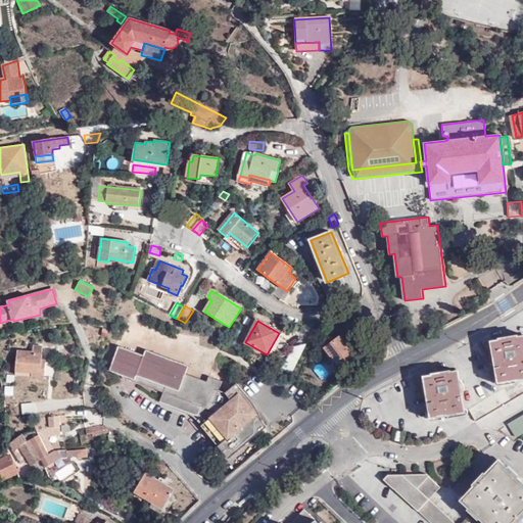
[(283,335),(279,333),(267,354),(272,357),(283,335)]
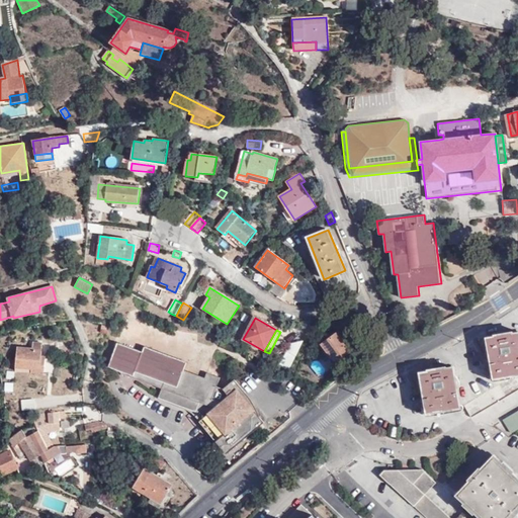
[(321,346),(332,360),(338,356),(341,360),(350,354),(341,342),(345,339),(341,332),(321,346)]
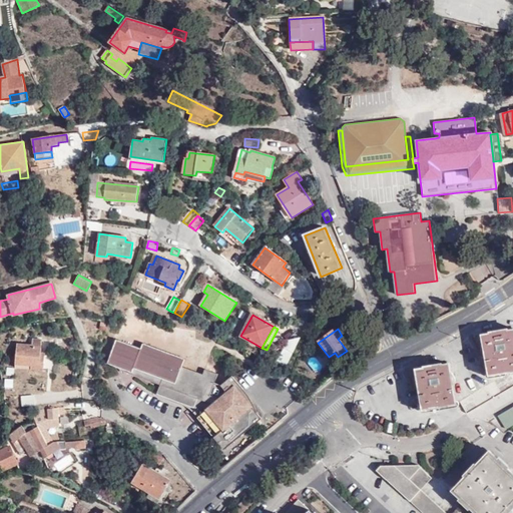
[(512,387),(512,329),(507,331),(507,329),(490,332),(490,334),(482,335),(485,354),(489,374),(512,370),(512,371),(460,402),(467,414),(512,387)]
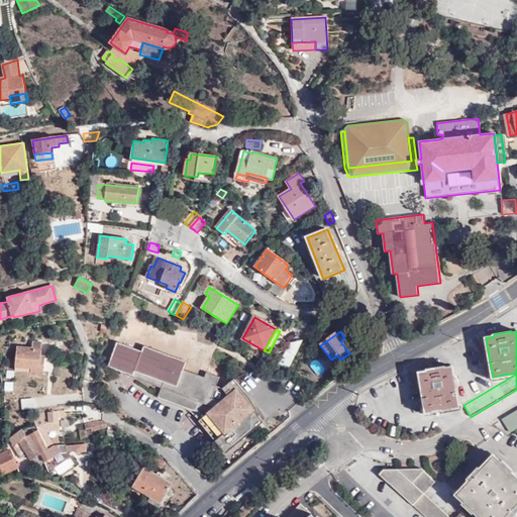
[(301,343),(293,339),(280,363),(289,368),(301,343)]
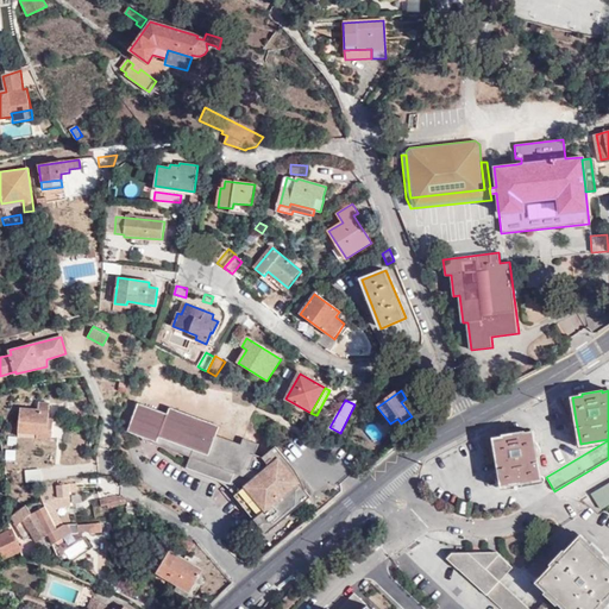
[(48,425),(50,403),(39,402),(37,410),(19,408),(18,433),(37,434),(37,440),(51,441),(52,425),(48,425)]
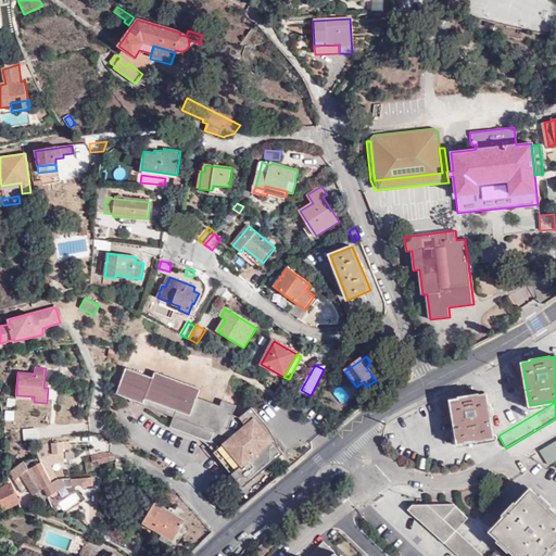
[(116,394),(139,403),(139,402),(141,403),(143,404),(146,400),(181,413),(180,416),(175,415),(174,416),(171,428),(217,444),(222,446),(216,450),(215,452),(214,452),(243,488),(262,472),(260,469),(276,456),(278,458),(283,453),(260,425),(264,421),(252,407),(239,417),(232,415),(237,405),(222,400),(220,405),(198,397),(201,389),(155,373),(153,378),(126,368),(116,394)]
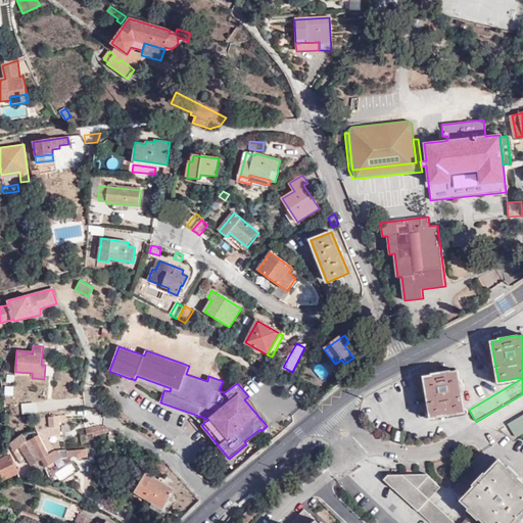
[(341,360),(335,364),(338,369),(344,364),(341,360)]
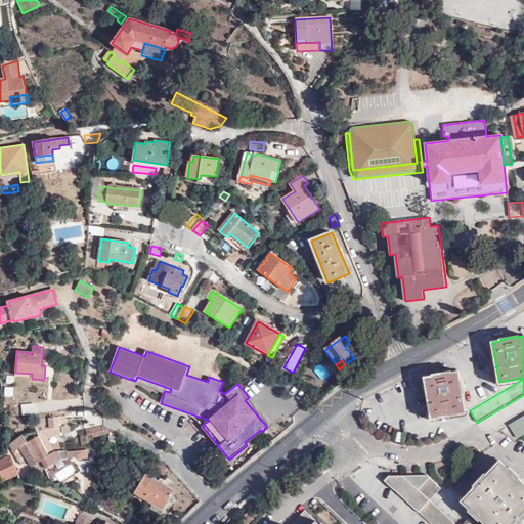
[(466,412),(459,373),(450,374),(450,372),(433,375),(434,376),(426,378),(429,397),(431,418),(466,412)]
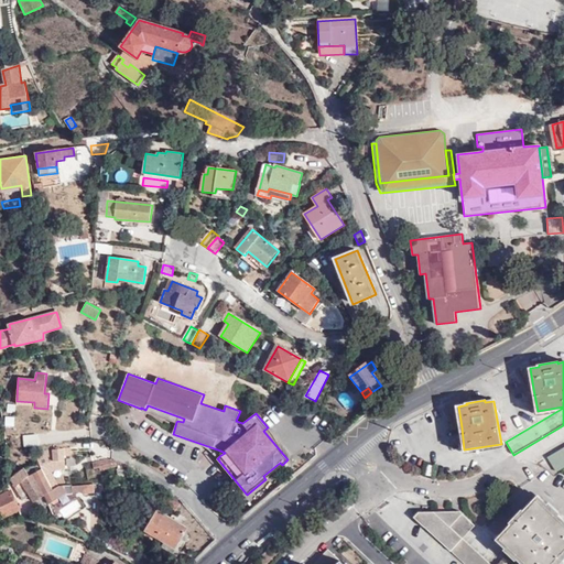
[(148,412),(176,422),(177,421),(183,422),(184,419),(148,405),(145,410),(143,409),(141,408),(141,409),(148,412)]
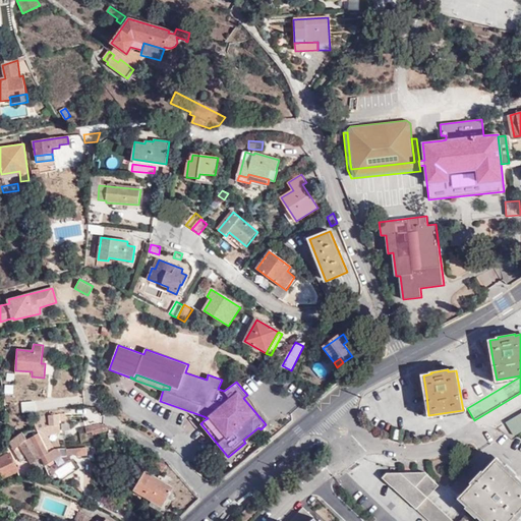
[(243,398),(263,420),(254,403),(247,395),(243,398)]
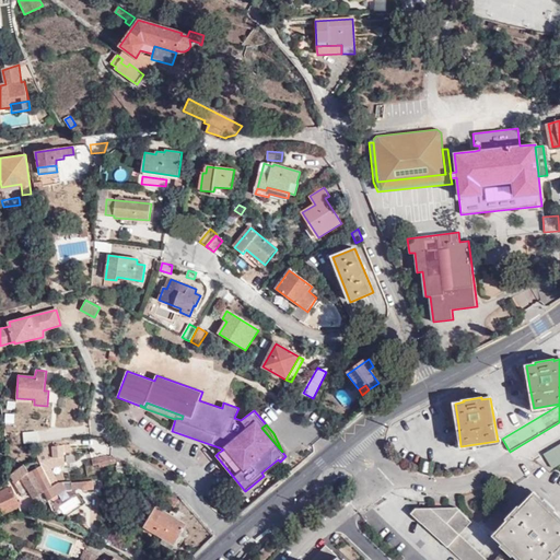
[(219,447),(172,431),(202,443),(205,444),(208,446),(216,454),(217,455),(218,453),(218,452),(219,447)]
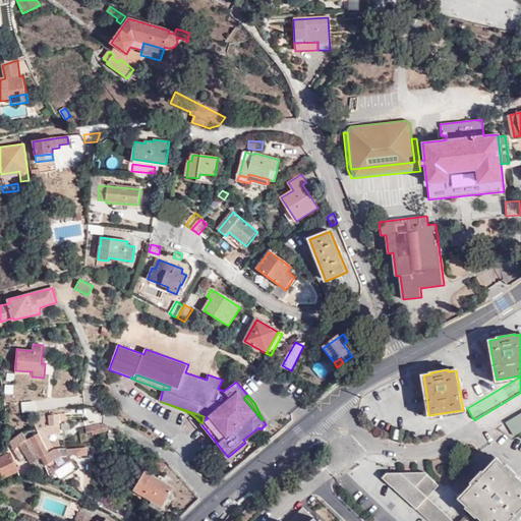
[(35,423),(37,429),(49,454),(54,450),(49,437),(52,436),(60,435),(59,421),(59,415),(48,417),(35,423)]
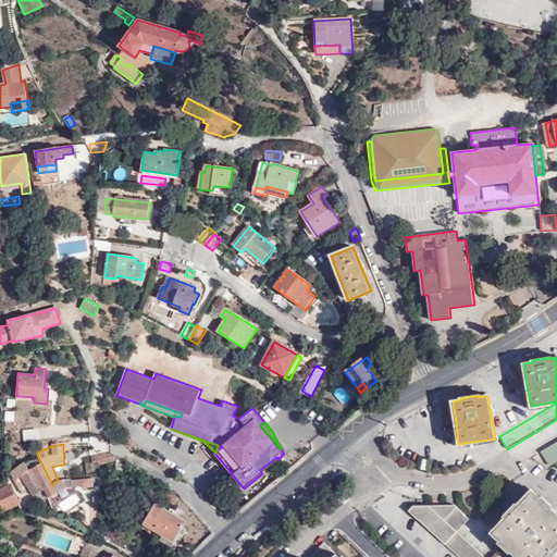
[(556,462),(556,444),(542,454),(549,467),(556,462)]
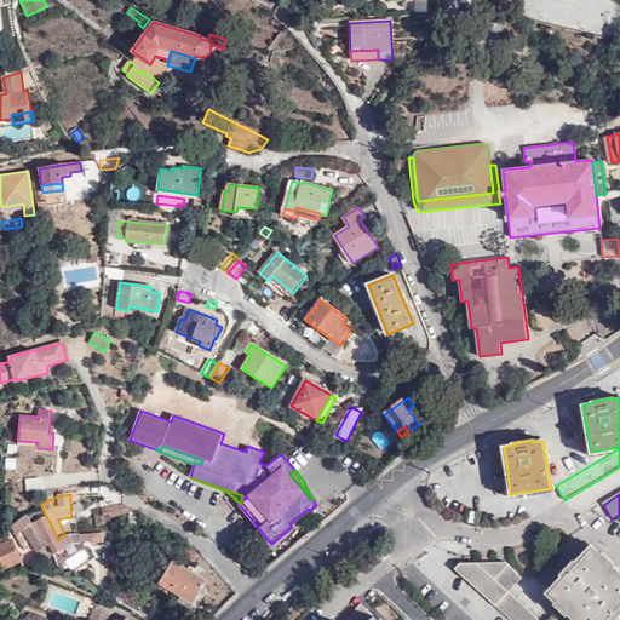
[(128,520),(127,509),(120,505),(103,509),(104,523),(128,520)]
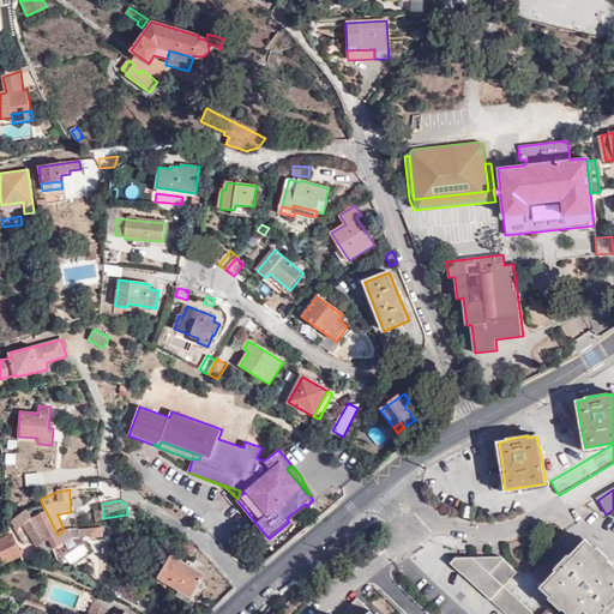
[(36,517),(49,542),(54,551),(58,548),(59,549),(65,546),(64,545),(73,539),(76,539),(79,539),(80,537),(91,536),(92,539),(103,536),(102,527),(64,530),(58,535),(43,506),(28,512),(32,519),(36,517)]
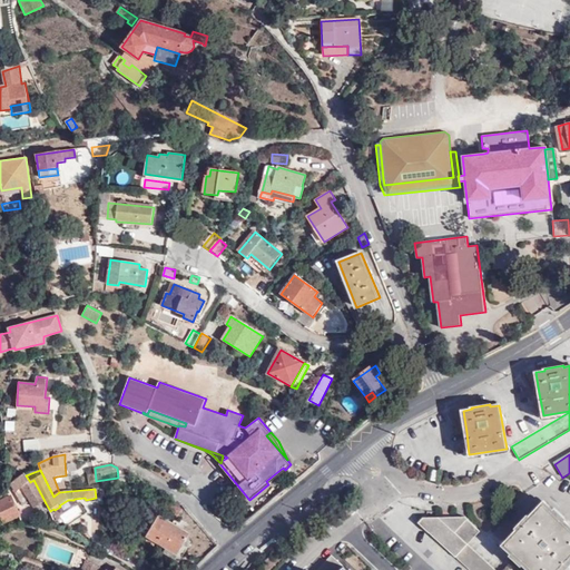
[(25,474),(11,484),(17,491),(23,504),(31,501),(36,508),(46,503),(33,480),(30,482),(26,475),(25,474)]
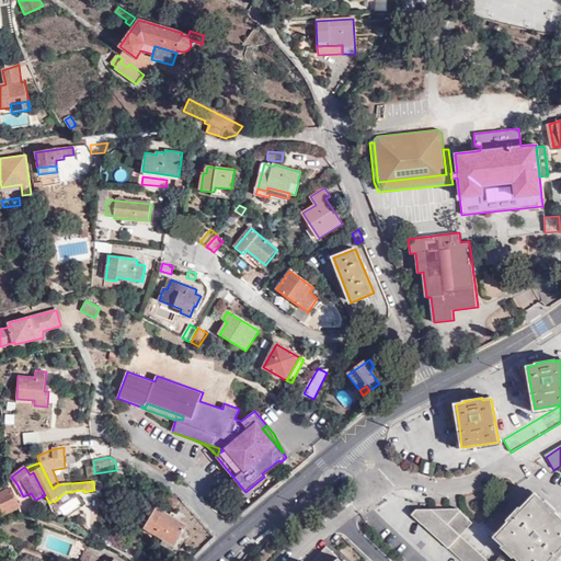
[(4,491),(2,485),(0,487),(0,515),(19,506),(10,489),(4,491)]
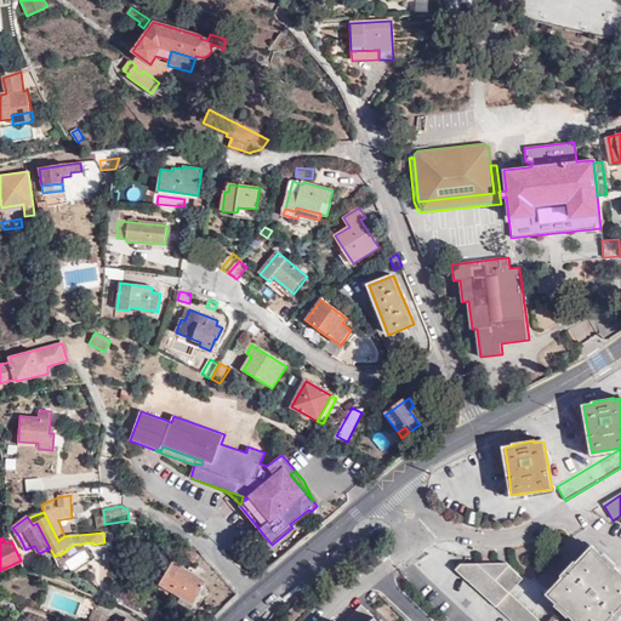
[(180,556),(193,564),(198,557),(174,542),(165,557),(175,563),(180,556)]
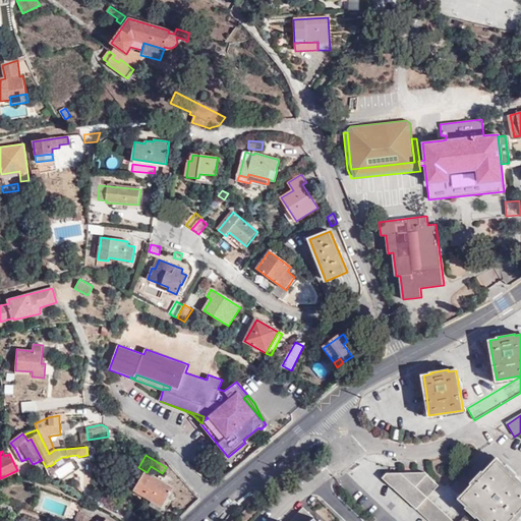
[(520,480),(517,477),(500,461),(464,497),(489,520),(512,520),(520,512),(520,480)]
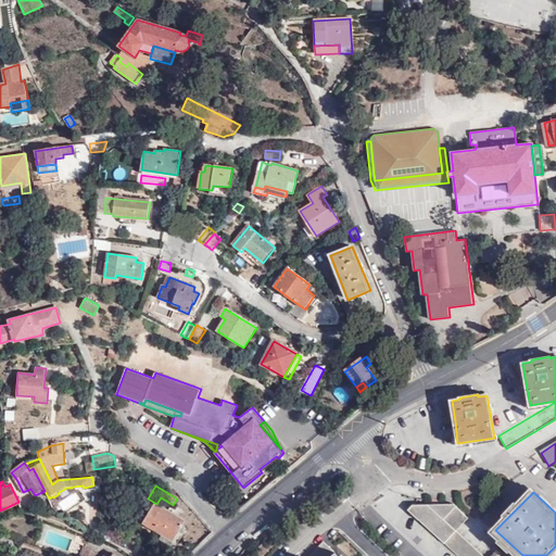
[(458,502),(417,502),(413,507),(462,555),(488,555),(462,529),(472,517),(458,502)]
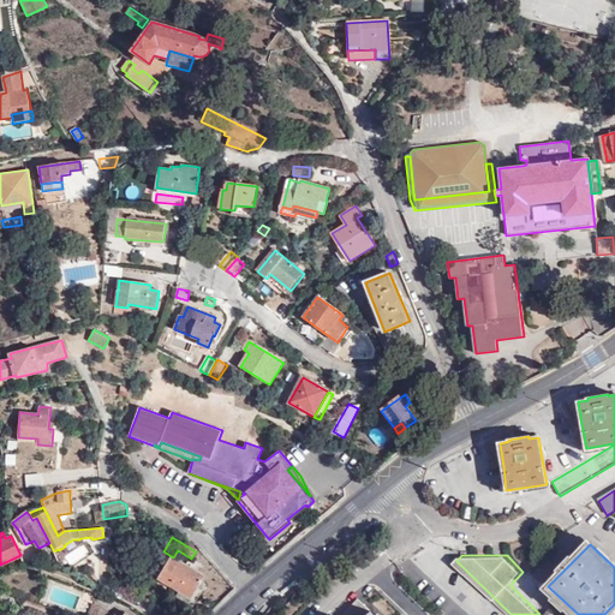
[(204,567),(191,559),(186,566),(173,557),(160,580),(180,592),(191,599),(198,589),(204,578),(199,574),(204,567)]
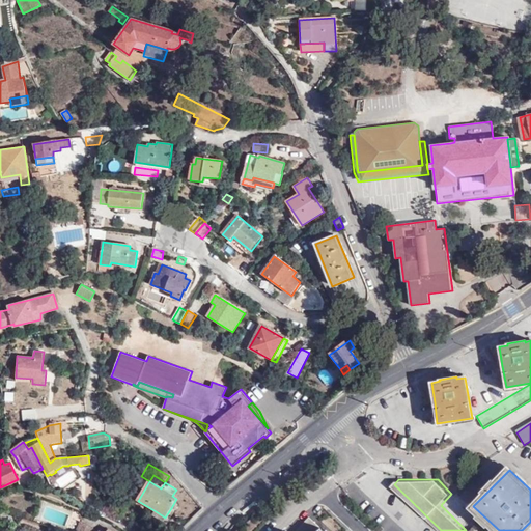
[(175,510),(171,508),(165,518),(156,511),(152,516),(167,525),(175,510)]
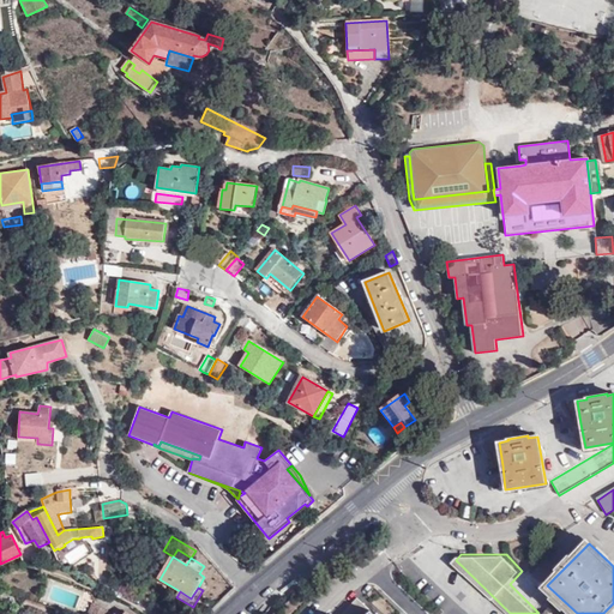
[(380,613),(363,597),(347,613),(380,613)]
